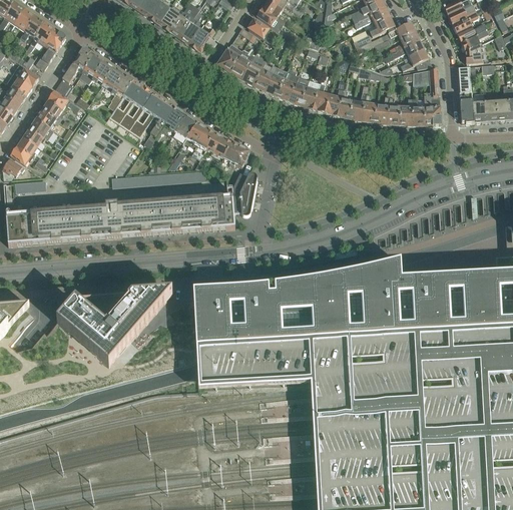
[(5,18),(15,3),(14,2),(13,0),(2,0),(0,3),(0,15),(4,18),(5,18)]
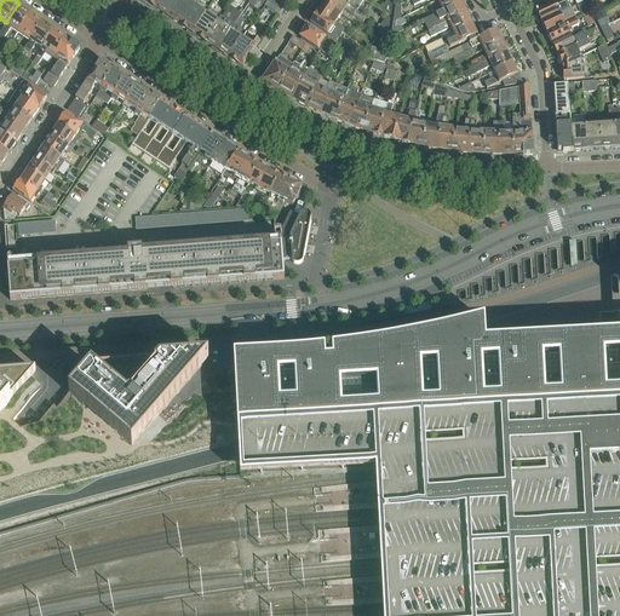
[(167,15),(177,0),(159,0),(155,6),(167,15)]
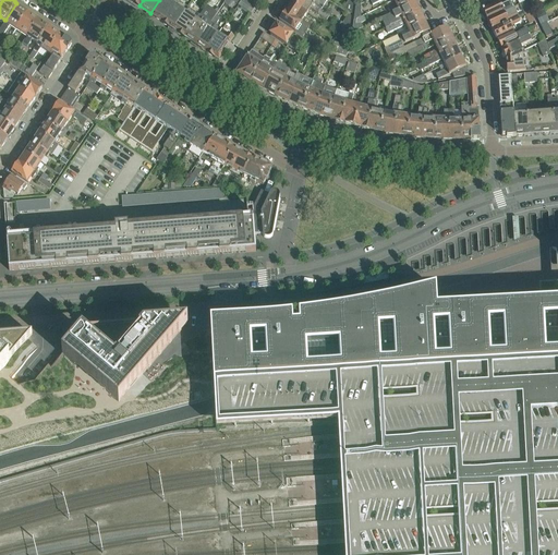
[(162,20),(177,0),(159,0),(150,13),(162,20)]
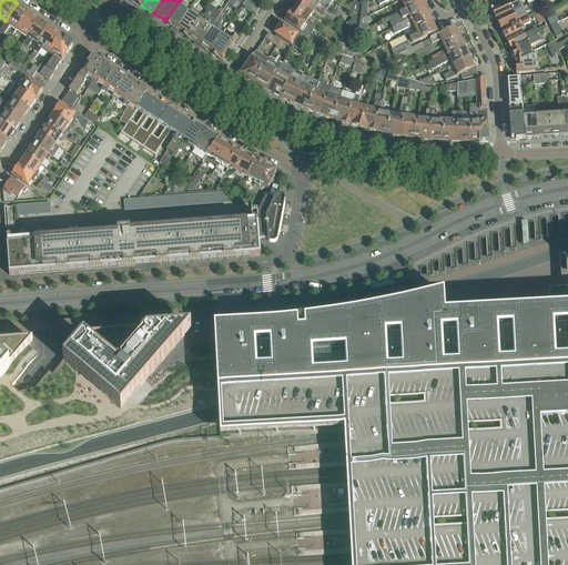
[(176,28),(192,6),(184,0),(180,0),(165,20),(176,28)]
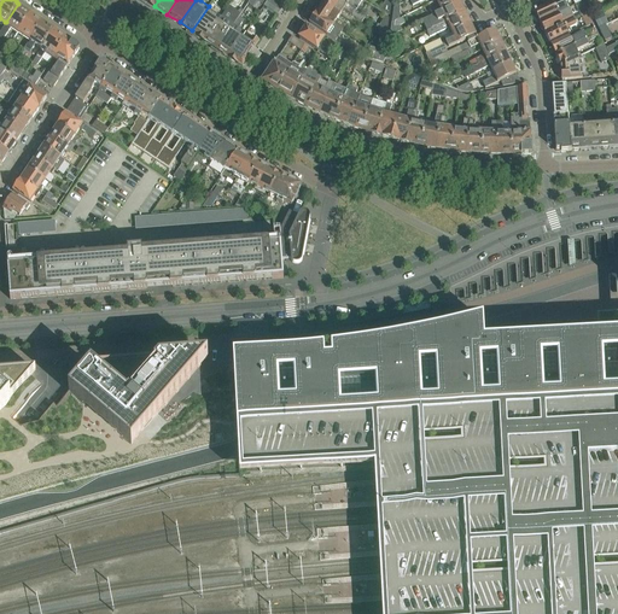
[(283,4),(277,0),(266,0),(264,3),(278,11),(283,4)]
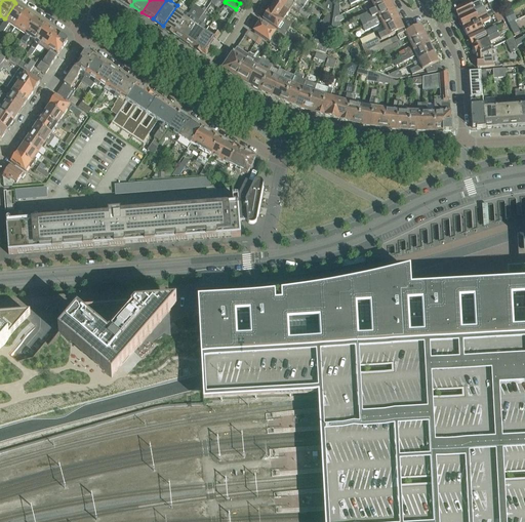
[(289,9),(275,0),(273,0),(272,3),(272,5),(269,8),(291,23),(293,18),(286,14),(289,9)]
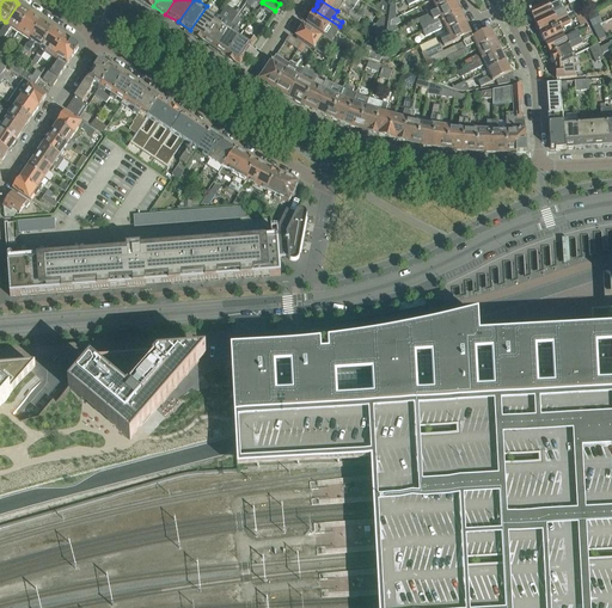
[(353,7),(342,0),(320,0),(337,11),(340,7),(360,20),(363,16),(352,7),(353,7)]
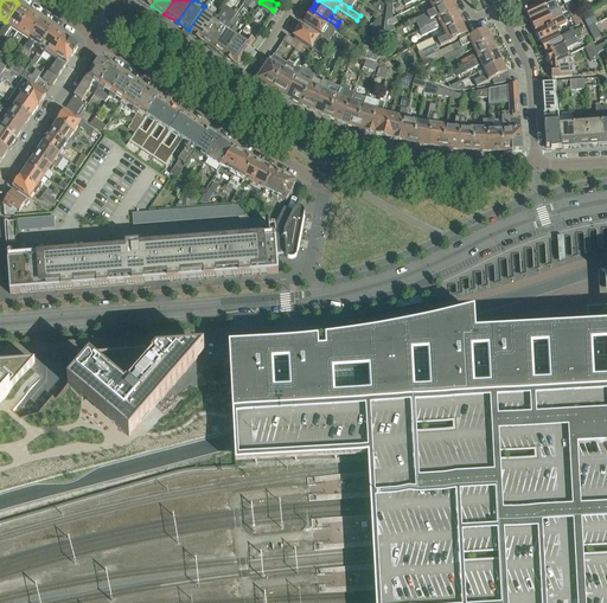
[(382,11),(384,0),(377,0),(374,6),(382,11)]
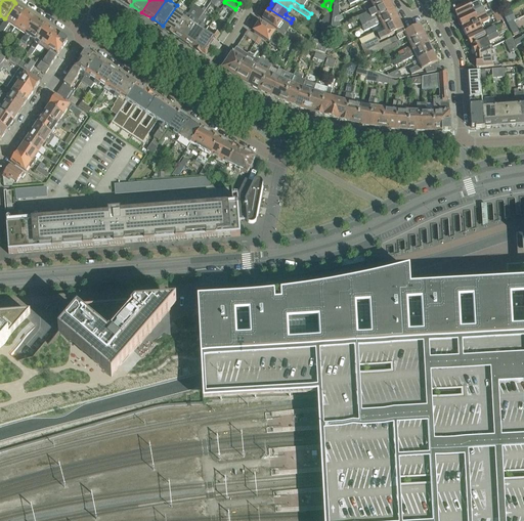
[(360,13),(358,14),(358,15),(360,19),(376,11),(378,16),(379,16),(395,9),(390,0),(367,11),(366,10),(360,13)]
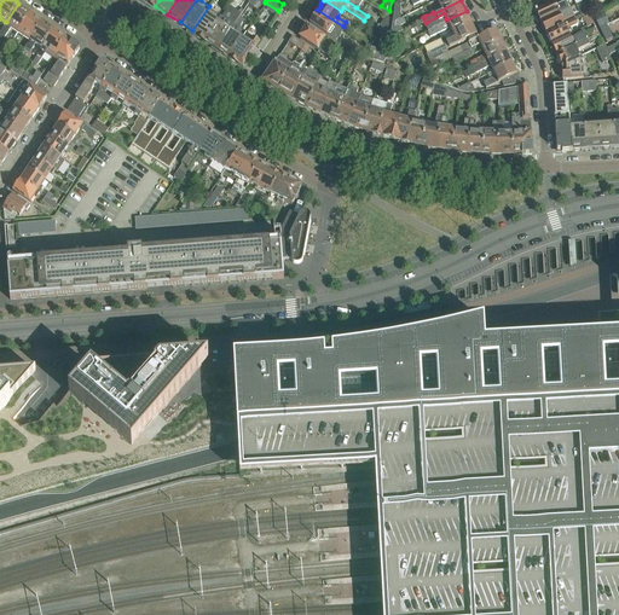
[(439,3),(431,6),(433,12),(434,13),(461,0),(438,0),(439,3)]
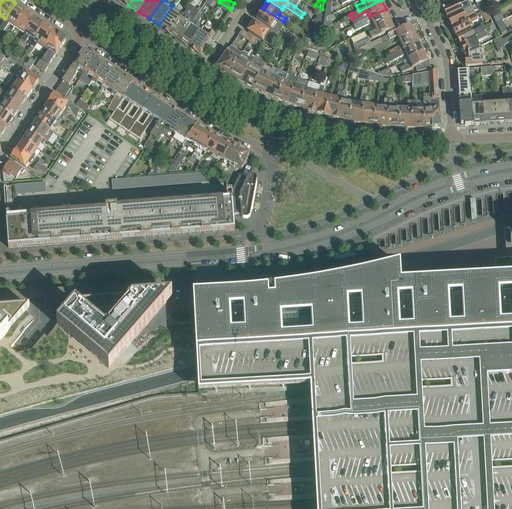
[(443,6),(442,6),(443,8),(442,10),(443,12),(445,13),(447,16),(470,5),(467,0),(459,4),(457,0),(455,0),(443,6)]
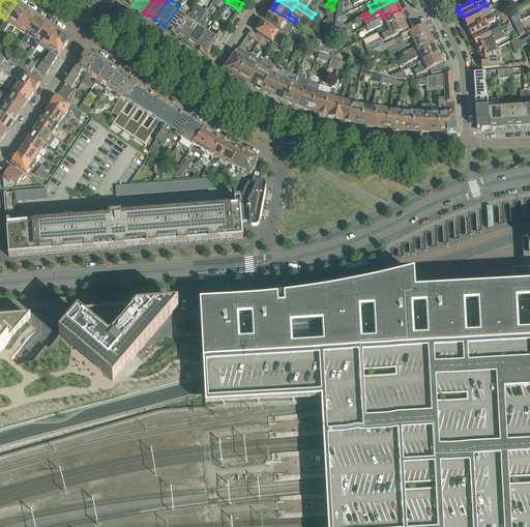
[(502,8),(498,0),(495,0),(493,1),(498,10),(502,8)]
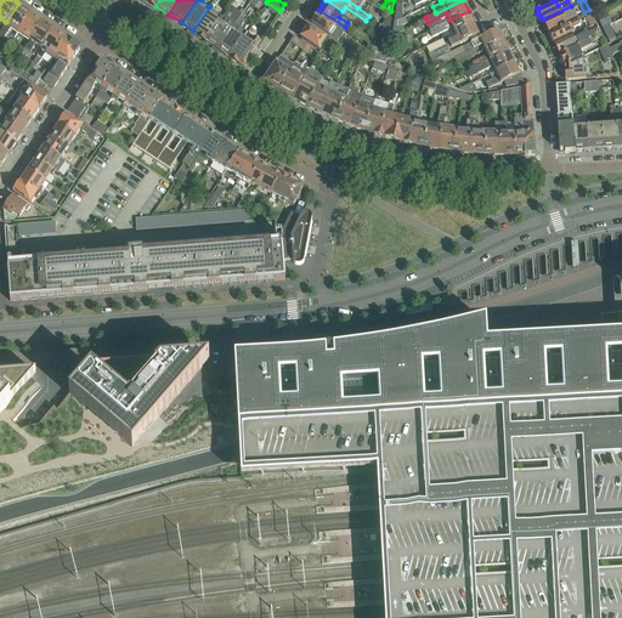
[(222,13),(205,39),(218,47),(235,22),(241,13),(243,11),(230,3),(222,13)]
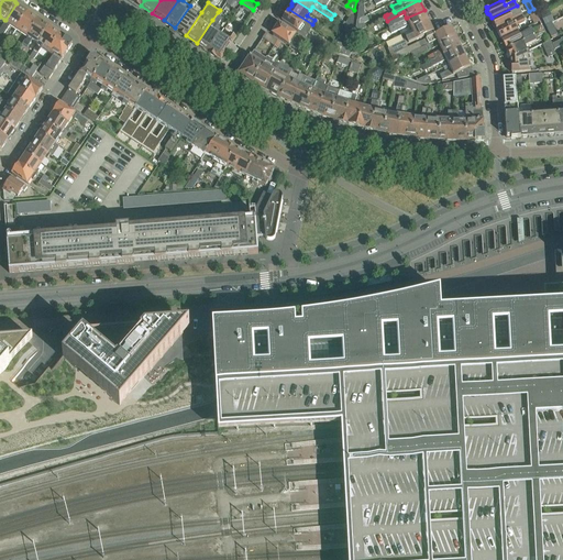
[(15,26),(28,10),(26,9),(25,8),(23,6),(22,7),(17,3),(6,20),(4,20),(0,26),(0,31),(2,33),(10,23),(15,26)]
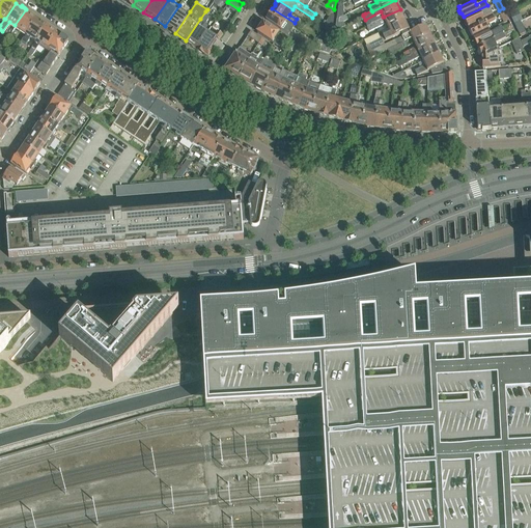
[(468,26),(493,14),(488,4),(487,5),(464,17),(465,19),(464,20),(465,23),(467,24),(468,26)]
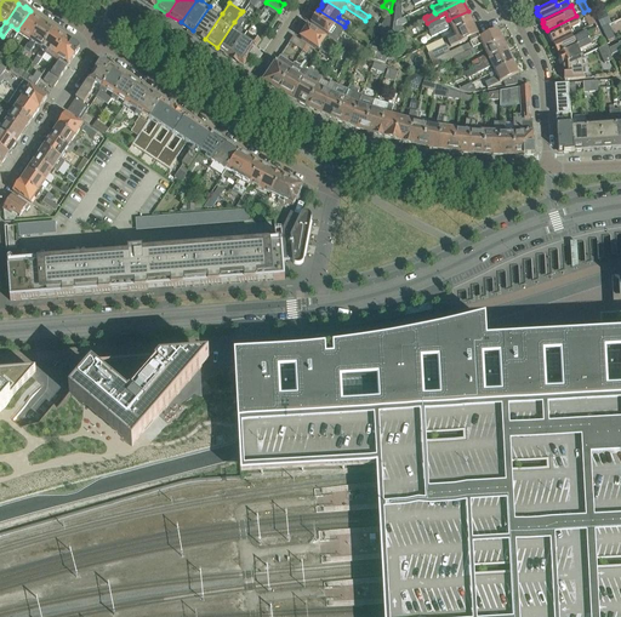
[(205,39),(222,13),(210,6),(193,30),(205,39)]
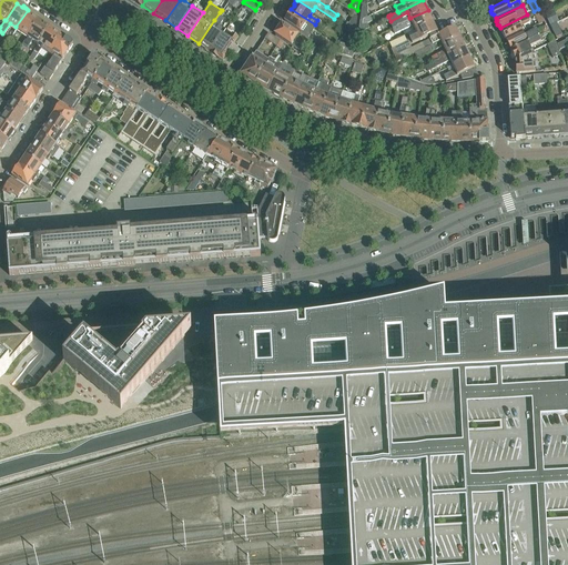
[(291,8),(284,18),(307,33),(315,24),(291,9),(291,8)]
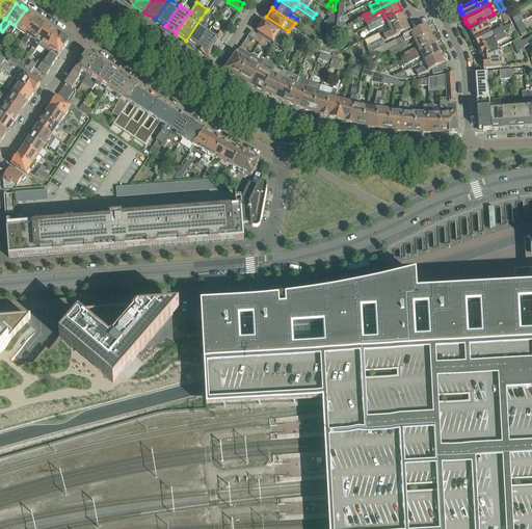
[(508,17),(504,8),(500,10),(503,19),(508,17)]
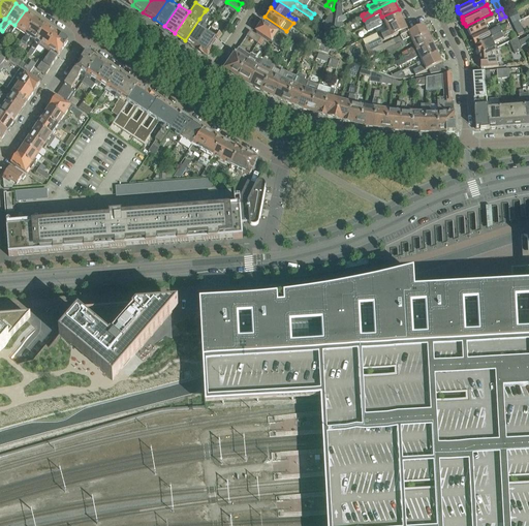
[(25,32),(36,17),(35,16),(35,13),(32,12),(31,12),(26,9),(14,25),(25,32)]
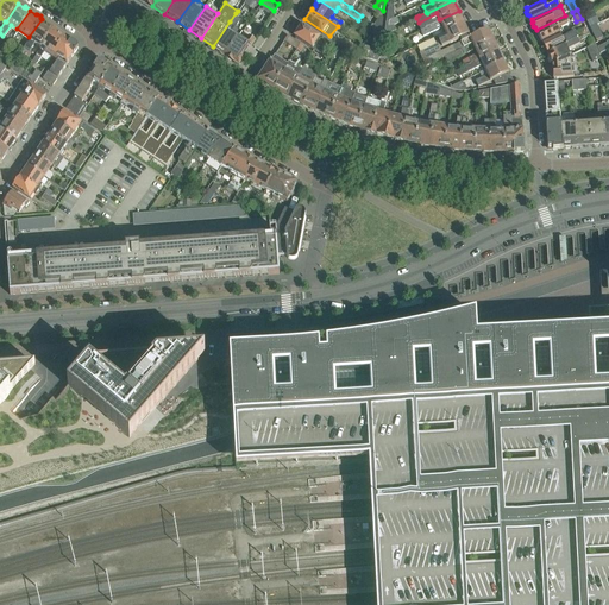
[(445,30),(463,21),(463,20),(463,19),(463,17),(462,14),(460,13),(459,11),(440,19),(439,19),(431,23),(420,27),(424,33),(441,24),(445,30)]
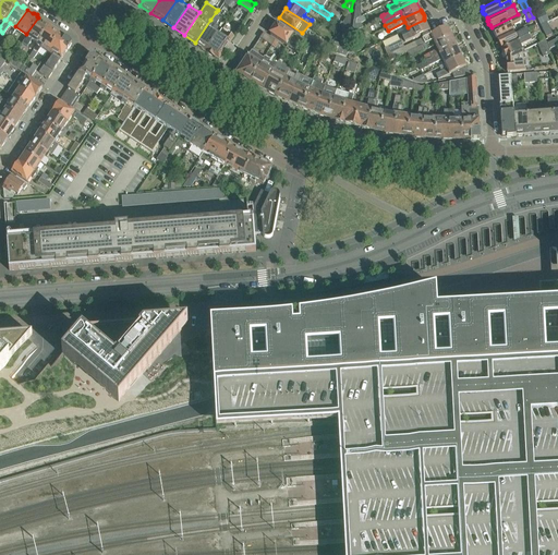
[(210,20),(195,43),(207,49),(221,27),(215,23),(220,15),(216,12),(210,20)]
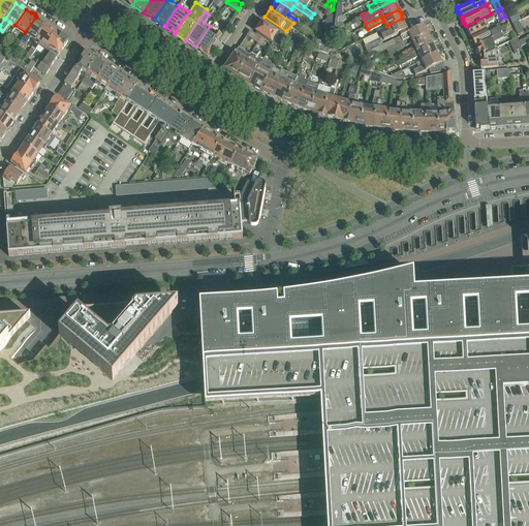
[(331,24),(333,12),(330,11),(324,20),(325,21),(325,20),(331,24)]
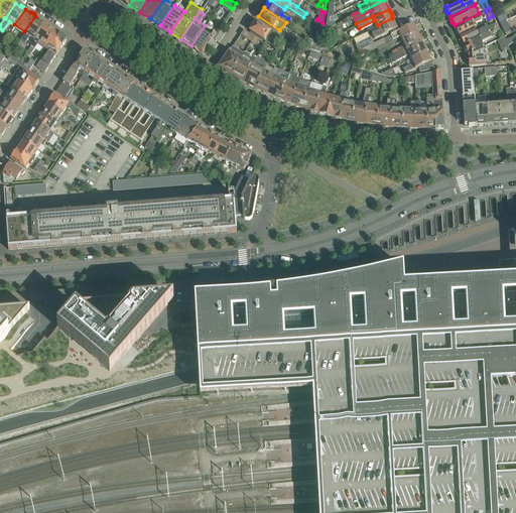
[(479,13),(455,25),(460,34),(475,26),(472,22),(481,18),(479,13)]
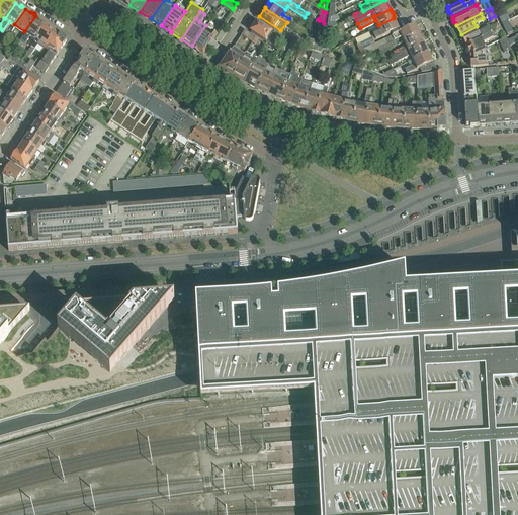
[(337,23),(335,19),(330,19),(331,15),(331,14),(328,15),(327,27),(337,23)]
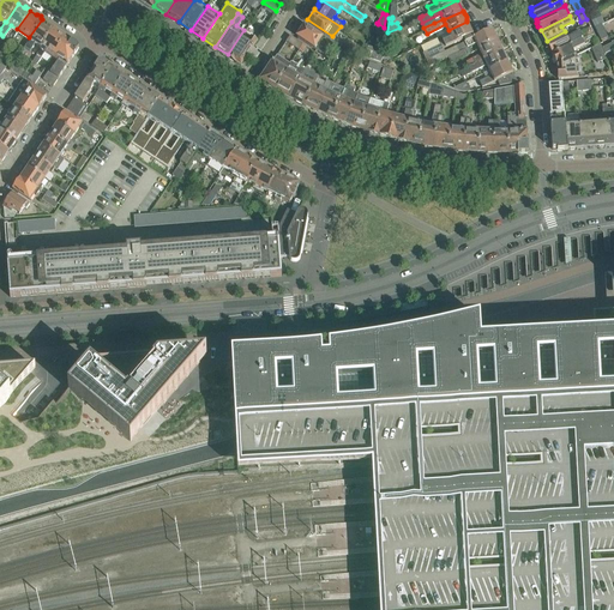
[(41,46),(54,26),(53,26),(53,24),(49,22),(48,23),(42,19),(29,37),(41,46)]
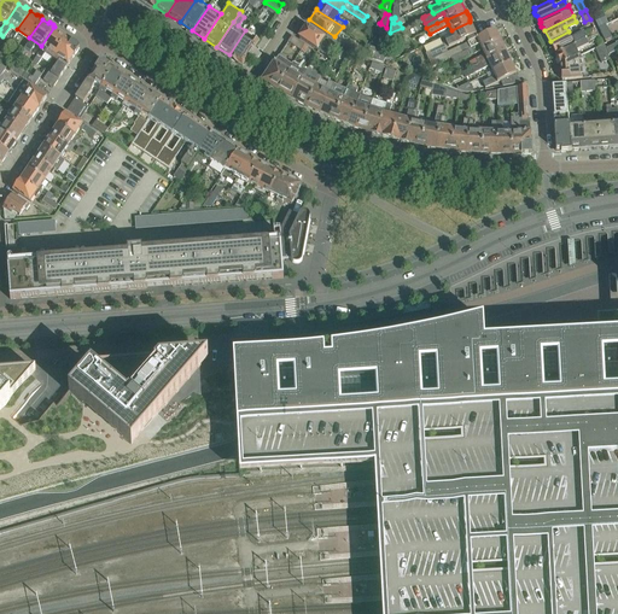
[(319,42),(324,35),(325,34),(307,22),(307,24),(304,23),(301,29),(303,29),(299,34),(330,54),(332,50),(327,47),(319,42)]
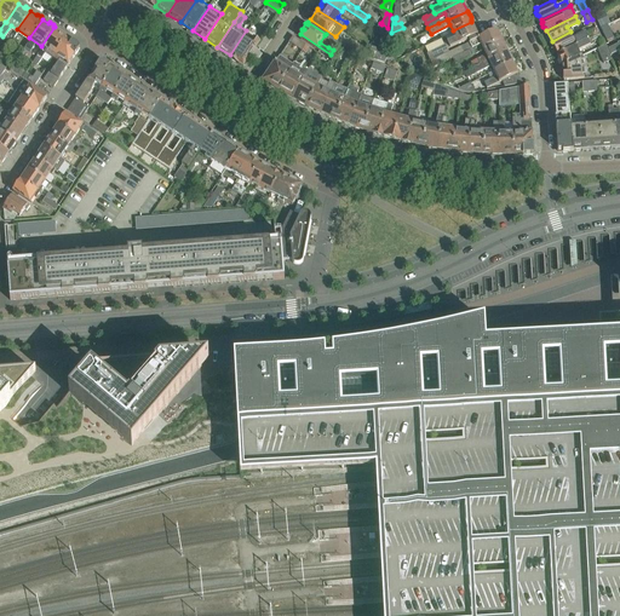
[(476,33),(471,22),(453,30),(455,35),(447,39),(449,45),(468,36),(470,39),(477,35),(476,33)]
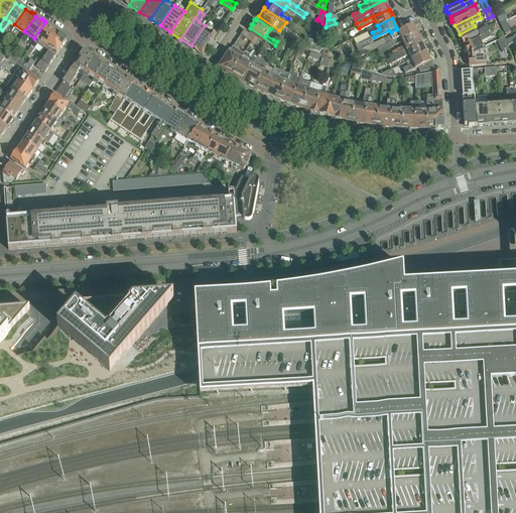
[(510,28),(505,18),(500,21),(505,31),(510,28)]
